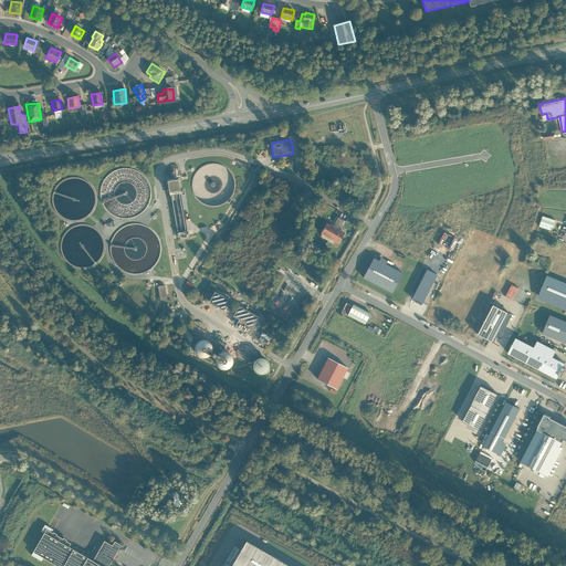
[(179,177),(168,178),(171,195),(181,192),(179,177)]
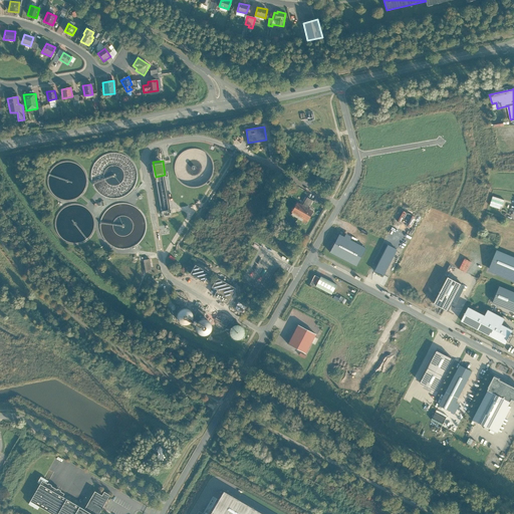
[(493,196),(490,205),(502,209),(505,200),(493,196)]
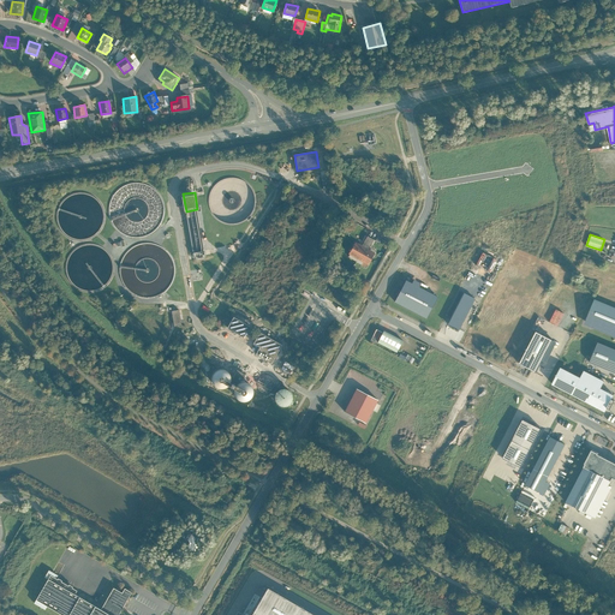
[(359,258),(371,237),(368,236),(363,245),(357,242),(350,252),(359,258)]
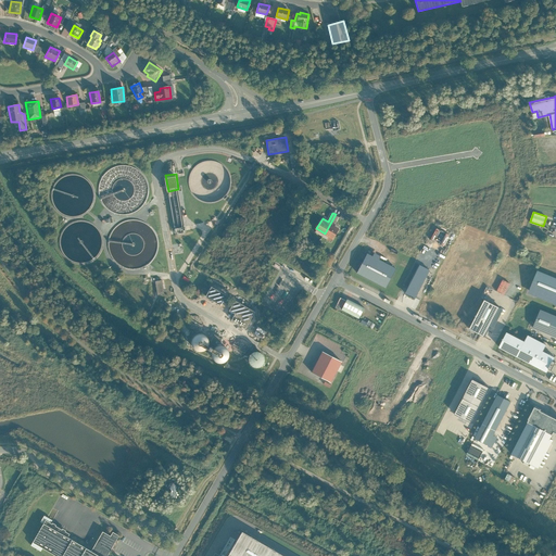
[(336,214),(325,234),(333,239),(340,227),(335,224),(339,216),(336,214)]
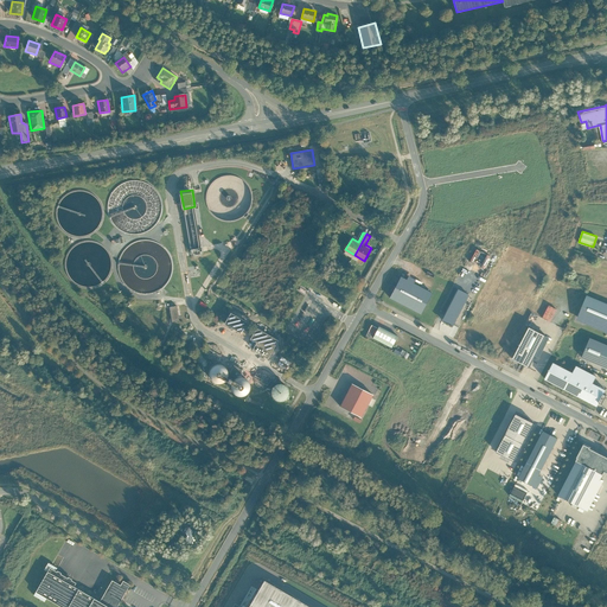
[(401,274),(389,295),(421,312),(432,291),(414,281),(415,278),(408,274),(407,278),(401,274)]
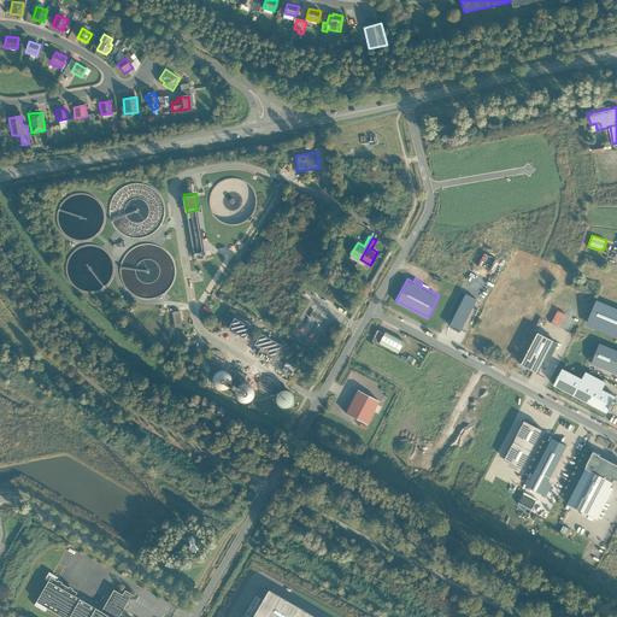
[(450,324),(460,330),(476,300),(465,294),(450,324)]
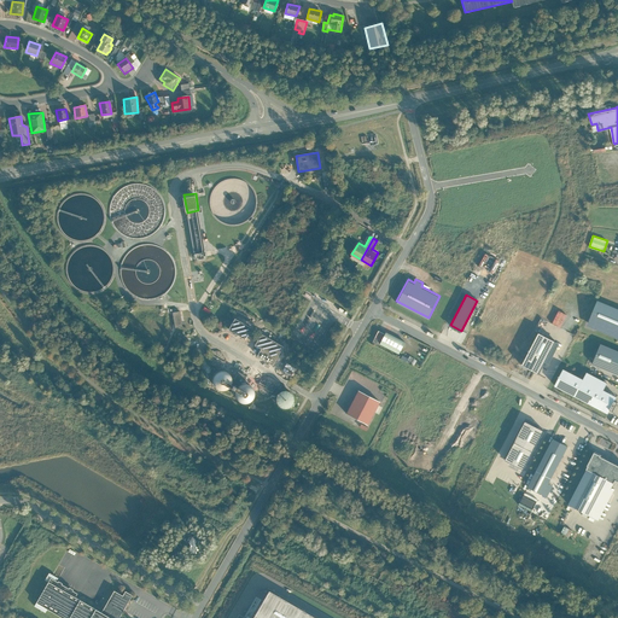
[(617,308),(599,301),(589,325),(617,336),(617,308)]
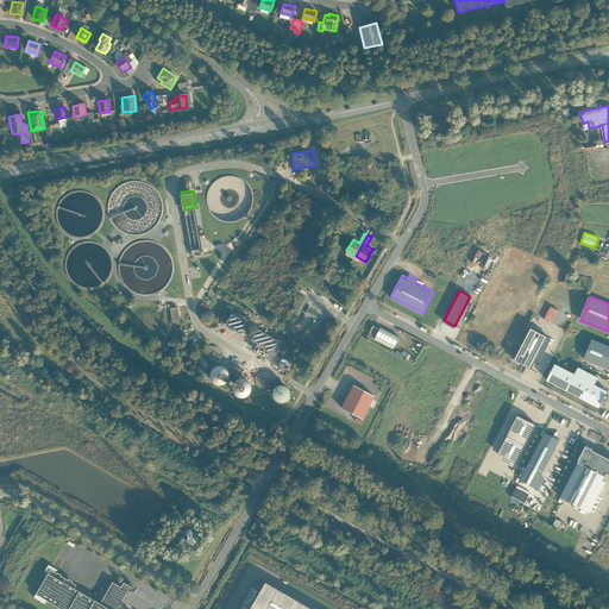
[(544,319),(552,322),(559,311),(551,306),(544,319)]
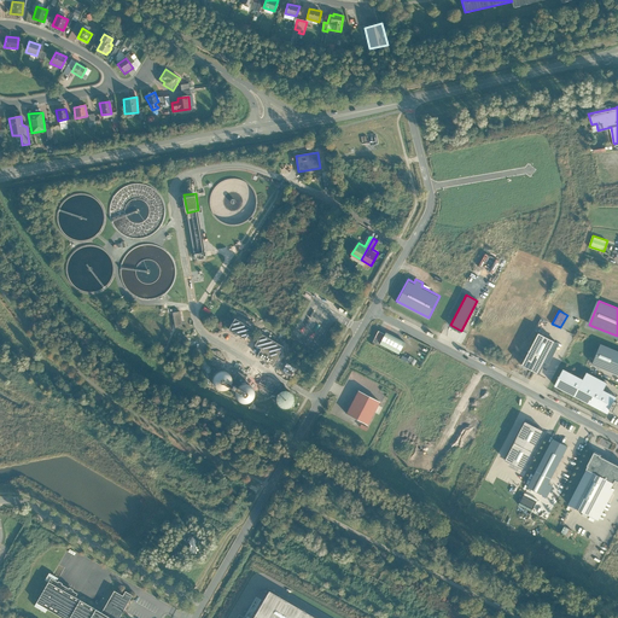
[(180,312),(173,313),(175,328),(184,327),(180,312)]
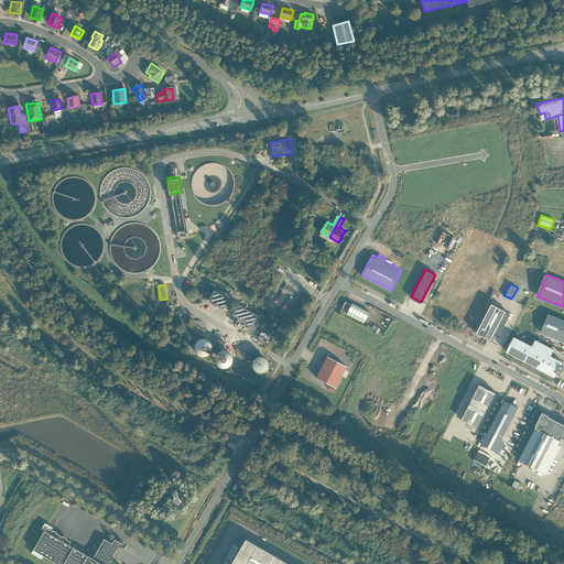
[(229,299),(215,290),(208,301),(223,310),(229,299)]
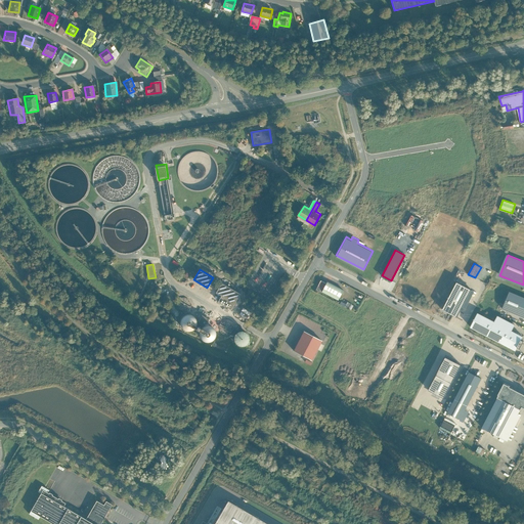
[(456,279),(442,306),(456,313),(470,287),(456,279)]
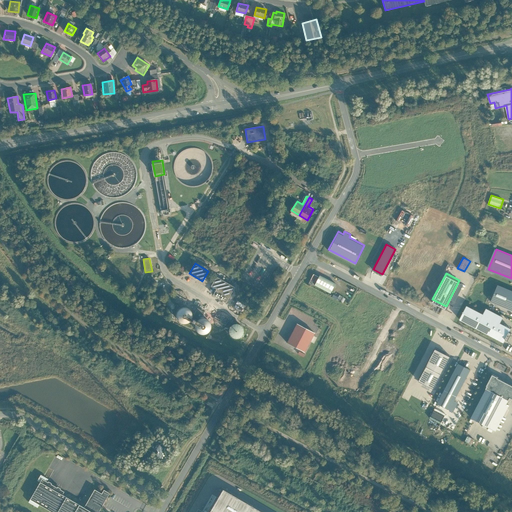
[(313,274),(310,281),(315,284),(315,285),(330,293),(335,284),(319,276),(319,277),(313,274)]
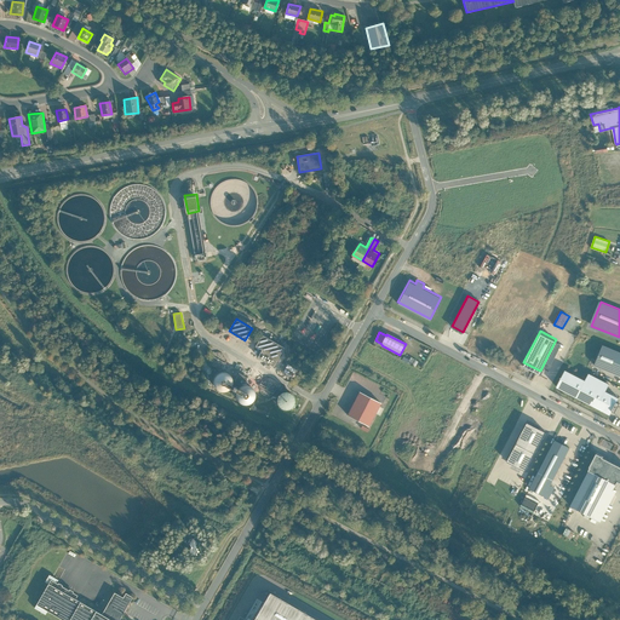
[(285,346),(263,334),(257,345),(263,349),(258,356),(274,366),(285,346)]
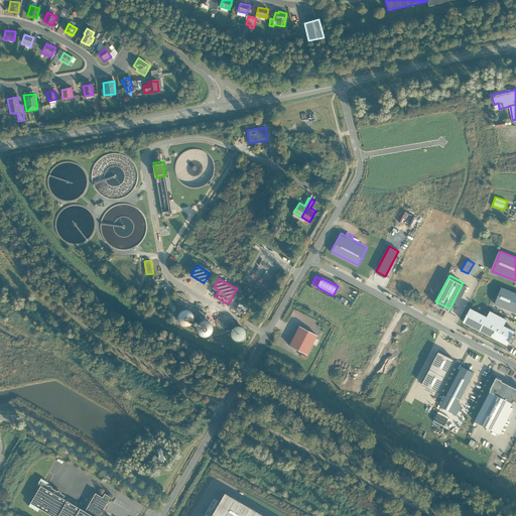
[(515,292),(501,286),(494,302),(515,310),(515,292)]
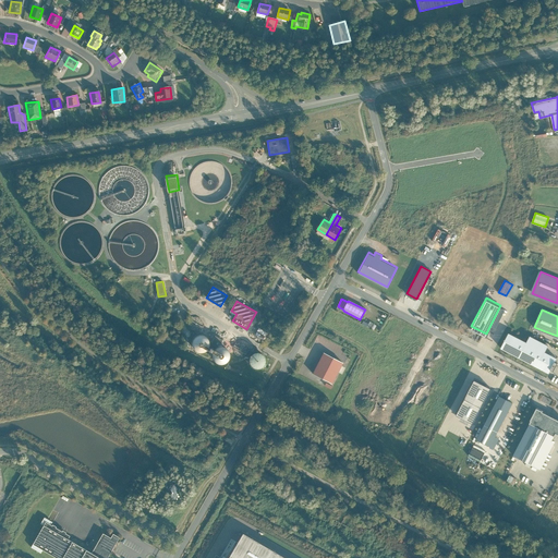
[(197,316),(194,317),(191,318),(189,322),(189,326),(191,328),(194,330),(197,330),(202,328),(203,326),(203,322),(201,318),(197,316)]
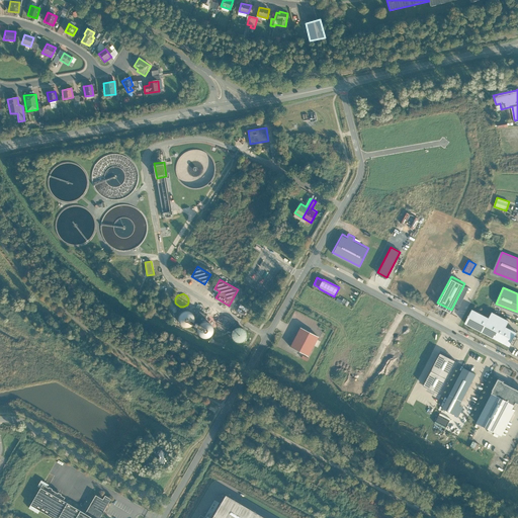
[(247,309),(240,305),(237,310),(244,314),(247,309)]
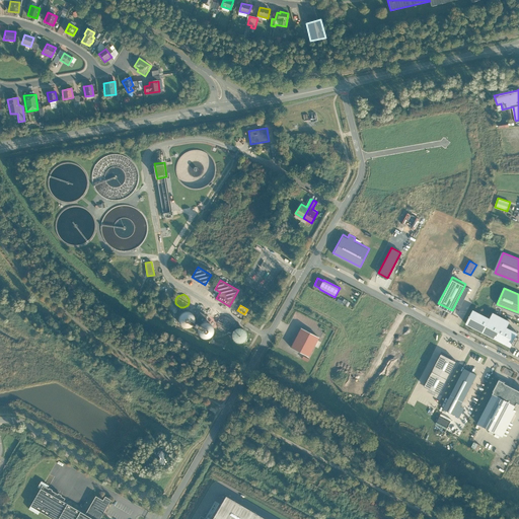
[(493,311),(490,317),(472,308),(466,321),(511,345),(512,342),(515,343),(518,337),(516,335),(517,331),(507,325),(510,319),(493,311)]
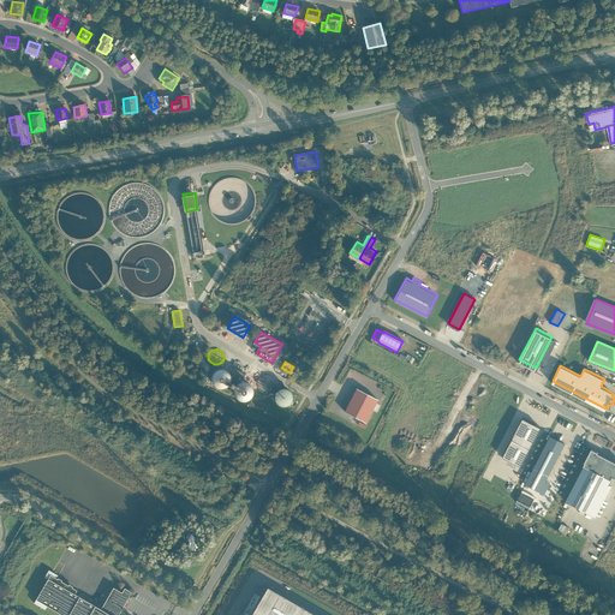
[(246,401),(248,400),(250,399),(251,398),(251,396),(252,394),(252,393),(252,392),(252,390),(252,388),(251,387),(250,386),(249,383),(248,383),(245,382),(244,382),(242,382),(239,382),(238,383),(237,384),(234,383),(238,377),(242,380),(244,375),(236,371),(230,381),(230,378),(230,376),(230,375),(228,372),(227,371),(226,370),(225,369),(222,369),(220,369),(219,369),(218,369),(215,370),(214,370),(213,371),(212,374),(210,375),(210,377),(210,378),(210,381),(212,383),(213,384),(214,386),(215,387),(216,387),(218,388),(219,388),(220,388),(221,388),(222,388),(225,388),(225,387),(227,386),(228,384),(234,387),(233,390),(233,392),(233,393),(233,394),(234,396),(236,398),(237,399),(238,400),(240,401),(242,401),(244,401),(245,401),(246,401)]
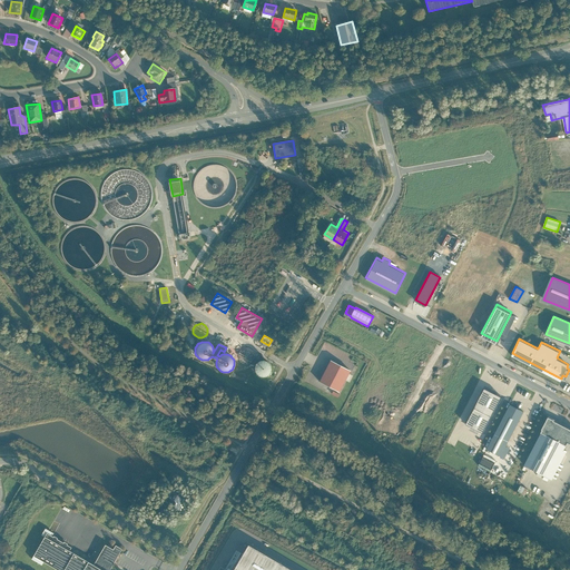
[(247,350),(244,350),(241,352),(238,355),(238,359),(241,362),(244,364),(248,364),(251,362),(253,359),(253,355),(252,352),(247,350)]
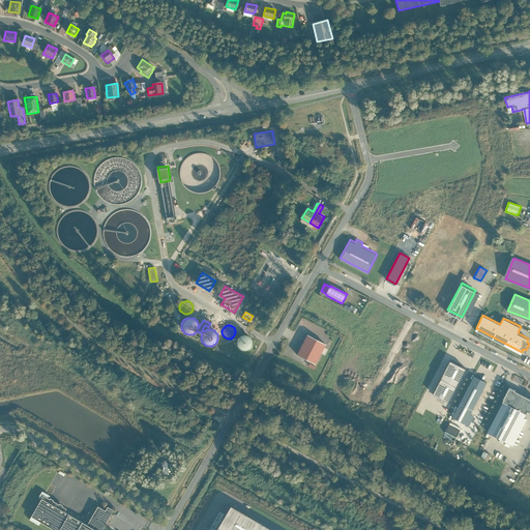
[(306,334),(296,354),(315,363),(325,344),(306,334)]
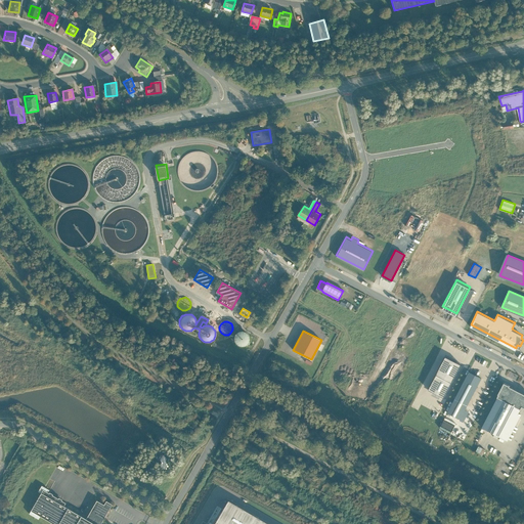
[(245,346),(247,346),(248,345),(249,343),(250,342),(250,340),(250,338),(249,337),(249,335),(247,334),(246,333),(245,332),(244,332),(241,332),(238,332),(237,333),(235,335),(234,336),(234,338),(234,340),(234,341),(234,343),(235,344),(237,345),(238,346),(241,347),(242,347),(244,347),(245,346)]
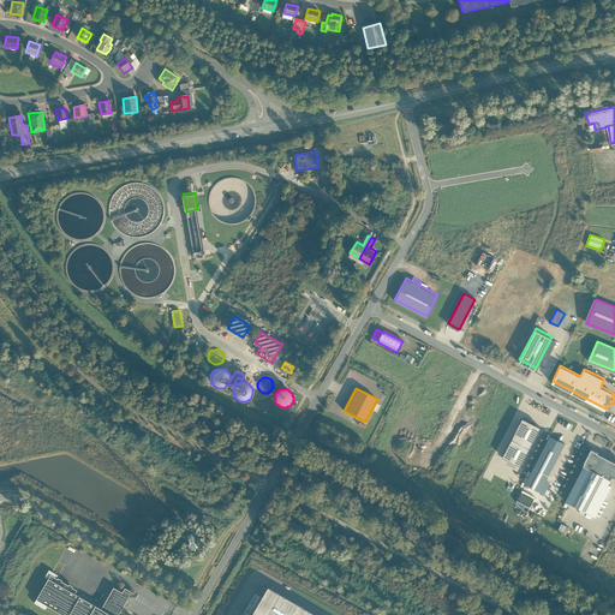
[(517,465),(521,467),(542,429),(523,418),(502,458),(507,460),(517,465)]
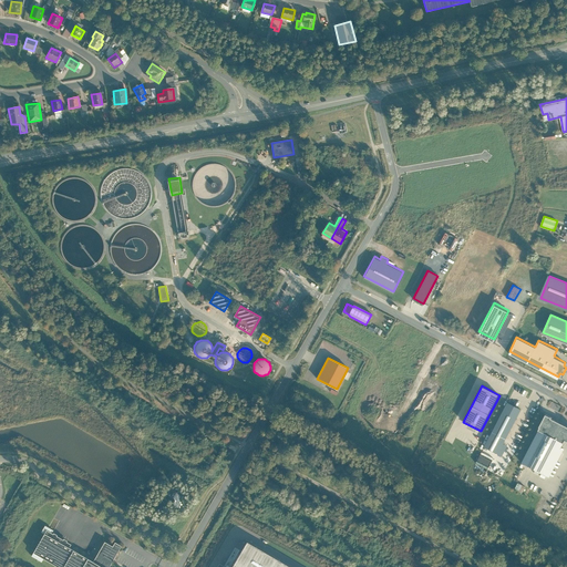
[(507,401),(492,431),(506,437),(521,409),(507,401)]
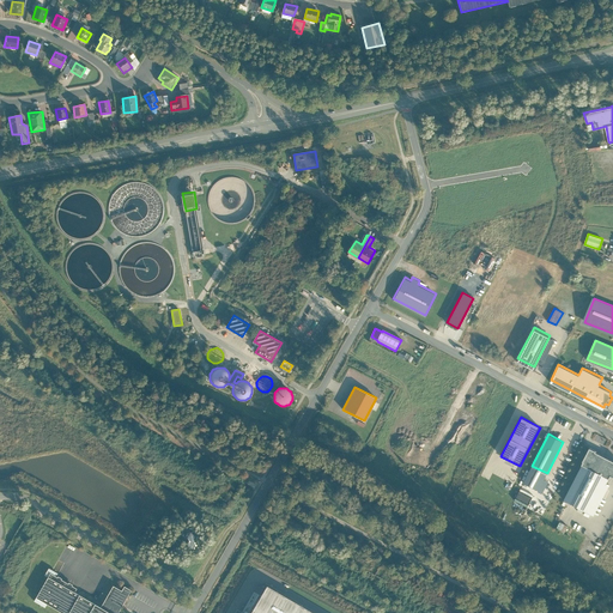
[(612,457),(588,445),(578,463),(581,466),(608,479),(612,481),(612,477),(612,457)]
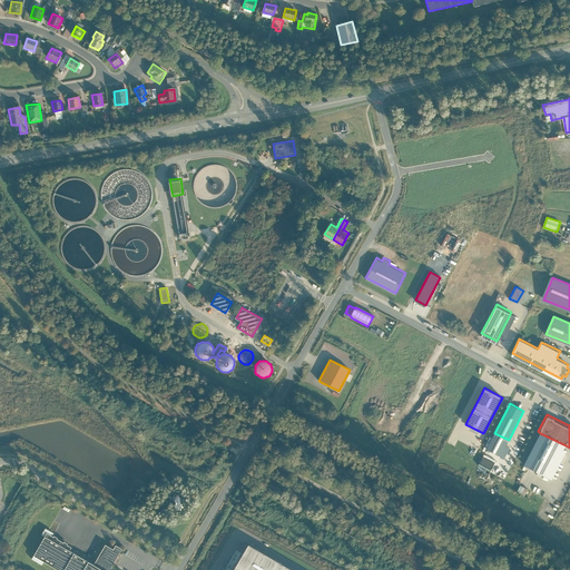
[(540,433),(523,465),(549,479),(566,445),(540,433)]
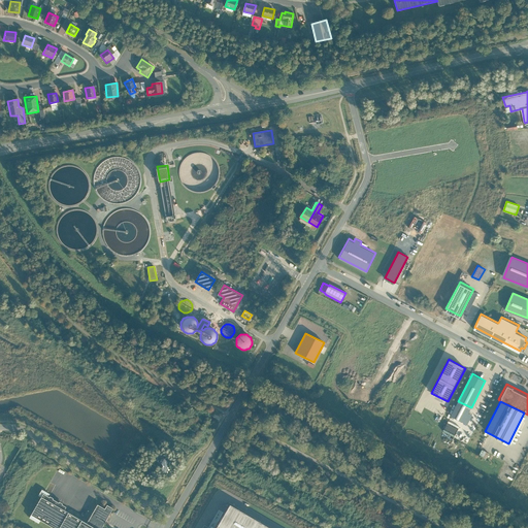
[(100,527),(112,507),(106,503),(104,506),(97,502),(86,521),(64,508),(65,505),(45,494),(47,492),(41,488),(38,493),(40,495),(28,517),(37,522),(39,519),(55,527),(59,527),(60,526),(63,527),(100,527)]
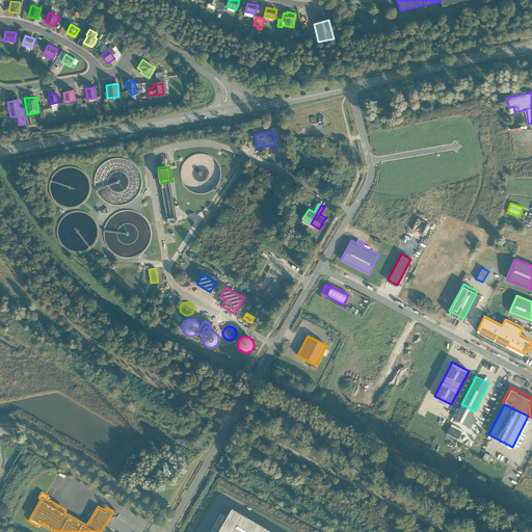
[(275,531),(232,506),(216,531),(212,531),(211,531),(210,531),(275,531)]
